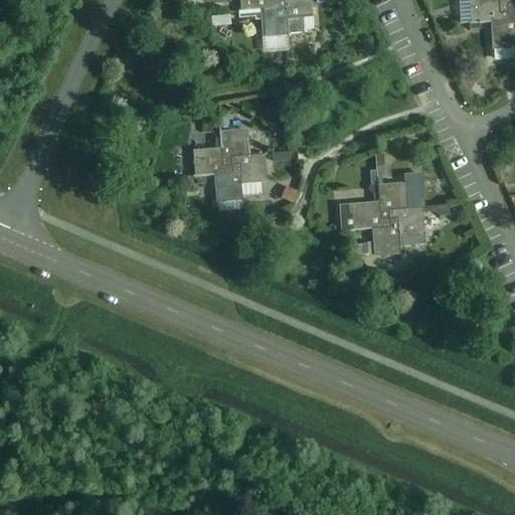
[(239,0),(240,13),(253,12),(260,11),(277,10),(276,1),(267,2),(267,0),(239,0)]
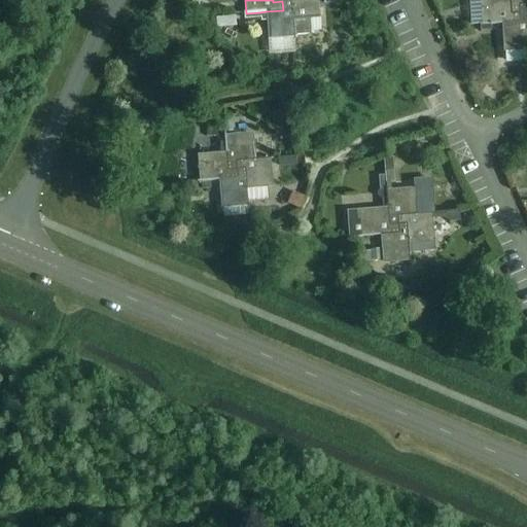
[(282,0),(282,1),(290,1),(292,20),(317,18),(315,0),(282,0)]
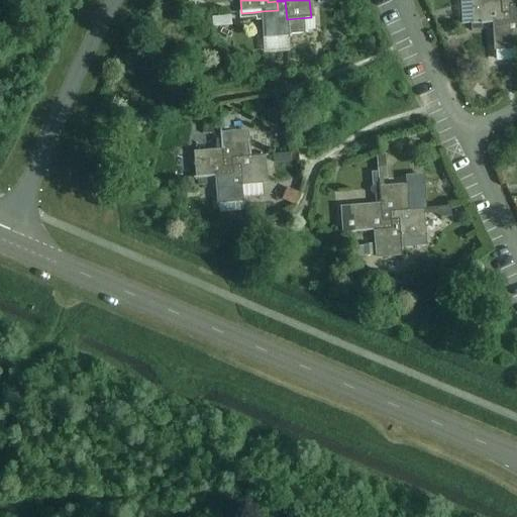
[(498,0),(474,0),(472,0),(474,25),(493,23),(509,22),(508,14),(500,14),(498,0)]
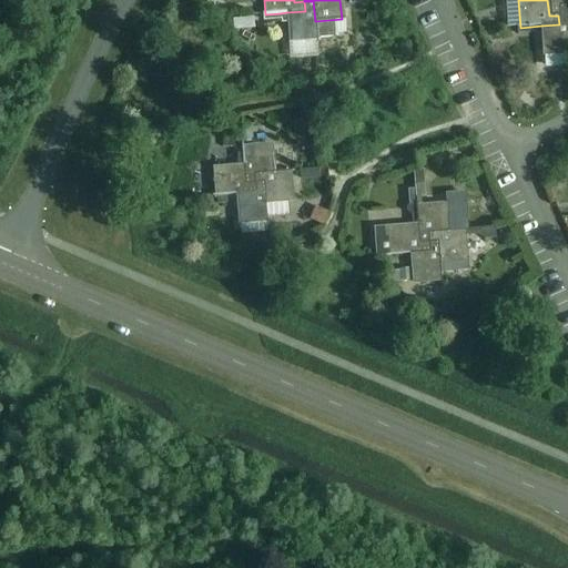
[(567,0),(547,0),(549,16),(558,16),(558,6),(567,4),(567,0)]
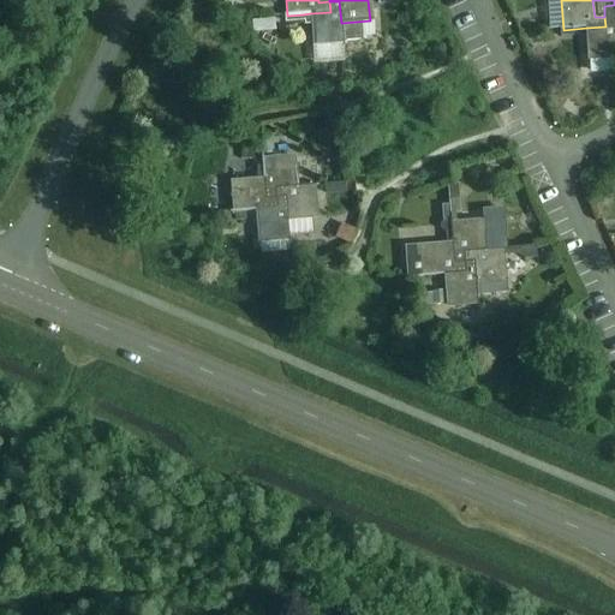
[(330,12),(310,13),(312,46),(342,42),(341,23),(339,1),(329,1),(330,12)]
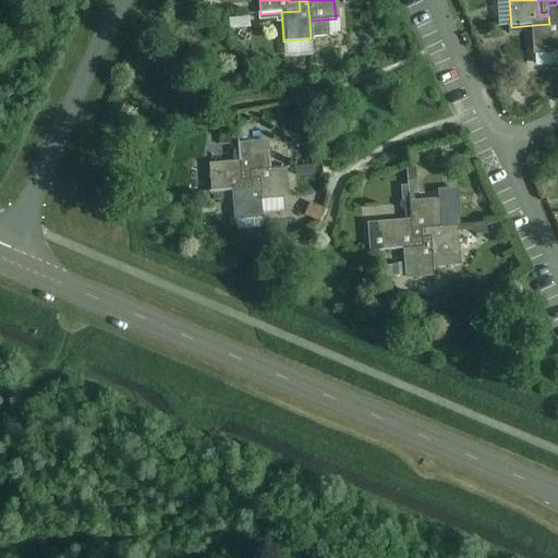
[(557,4),(548,5),(548,15),(557,14),(557,19),(557,4)]
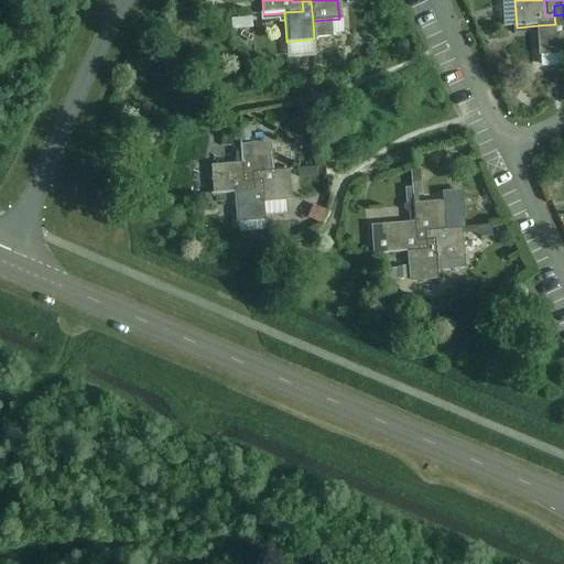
[(555,24),(538,25),(540,55),(563,53),(563,19),(563,14),(554,15),(555,24)]
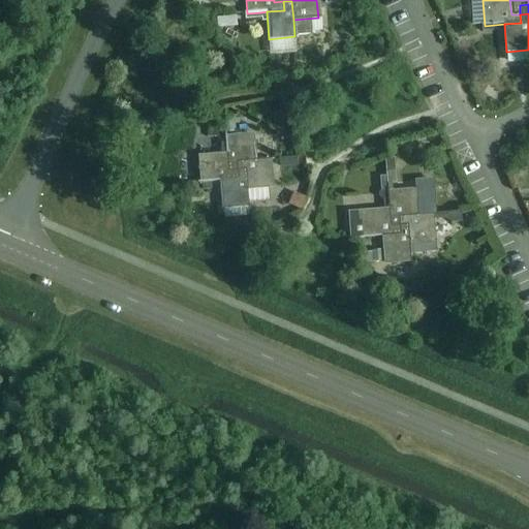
[(230,121),(223,122),(224,133),(231,132),(230,121)]
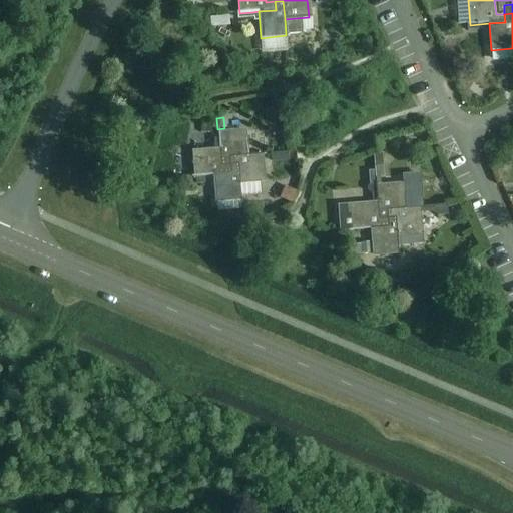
[(244,131),(217,133),(219,150),(220,166),(228,165),(228,156),(246,155),(244,131)]
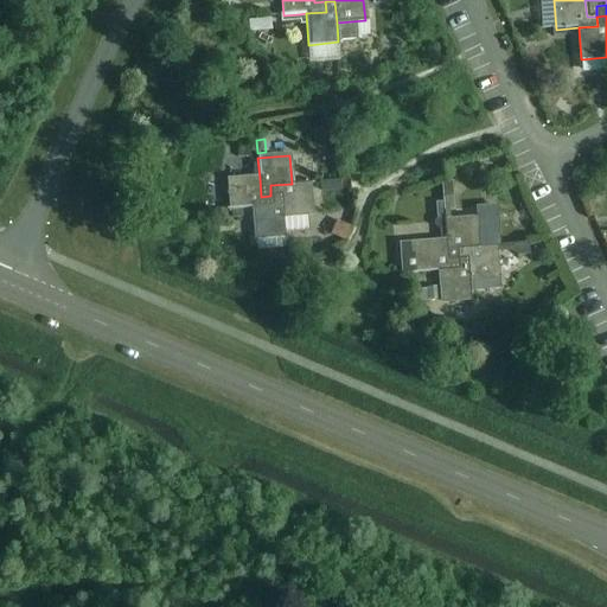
[(260,178),(228,180),(231,209),(253,208),(272,205),(270,196),(261,197),(260,178)]
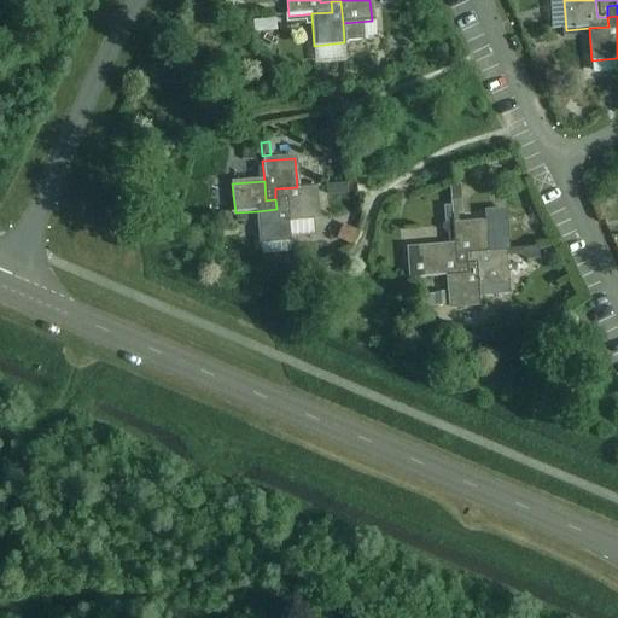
[(297,187),(275,188),(275,199),(285,198),(287,221),(318,217),(315,190),(316,190),(316,185),(315,186),(297,187)]
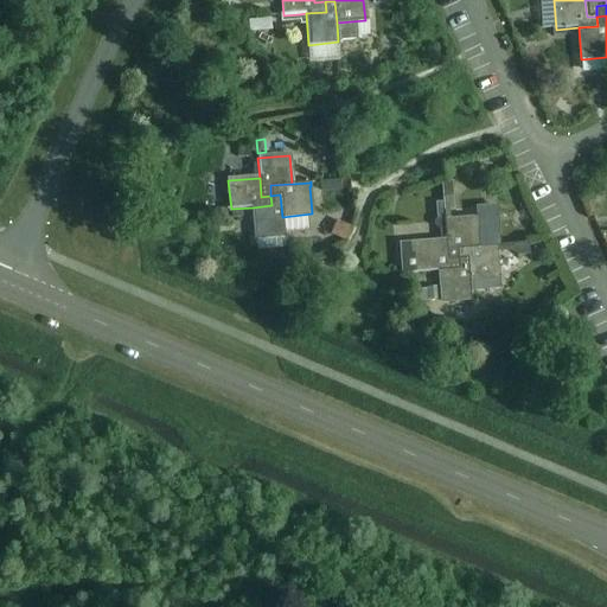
[(449,181),(440,181),(442,202),(443,210),(453,209),(449,181)]
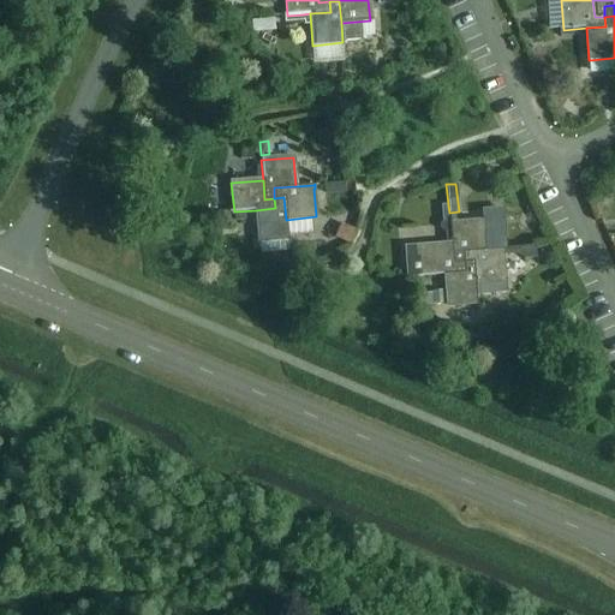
[(275,208),(256,210),(258,242),(287,239),(286,220),(284,197),(274,198),(275,208)]
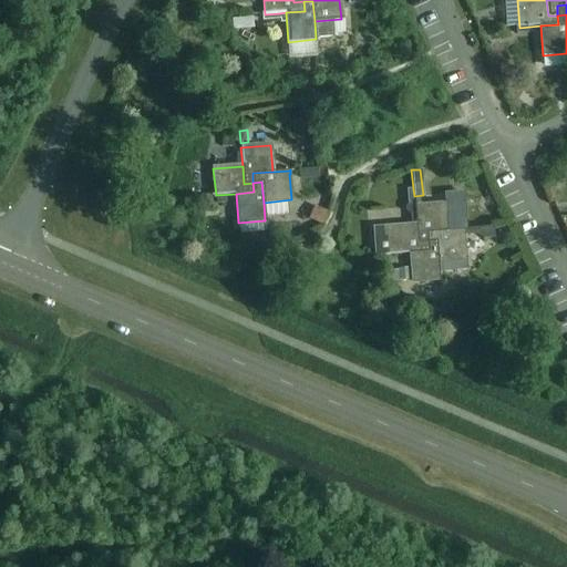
[(388,237),(374,238),(375,255),(409,253),(428,250),(426,241),(418,241),(414,204),(414,203),(411,203),(409,206),(409,209),(411,213),(412,225),(387,227),(388,237)]
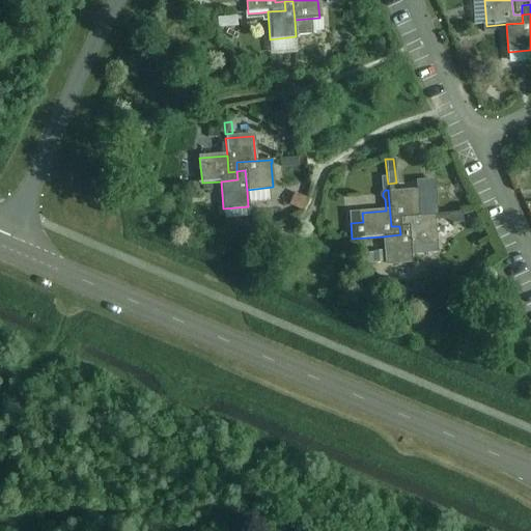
[(291,191),(287,202),(300,207),(304,196),(291,191)]
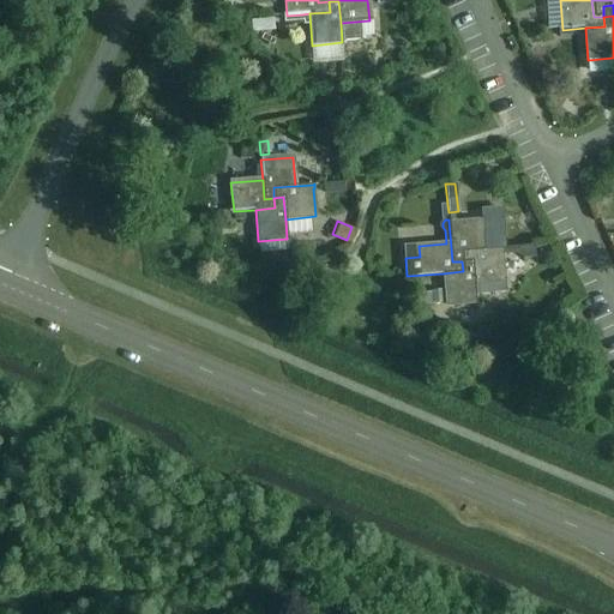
[(452,221),(449,221),(452,262),(462,262),(462,251),(492,248),(491,232),(481,232),(481,221),(453,223),(452,221)]
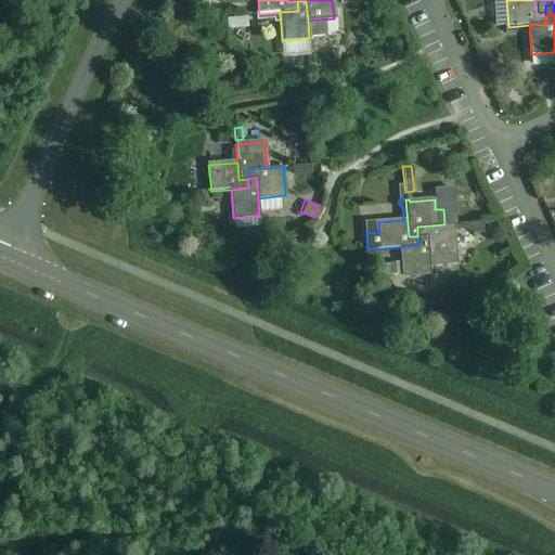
[(481,221),(470,222),(472,233),(482,232),(481,221)]
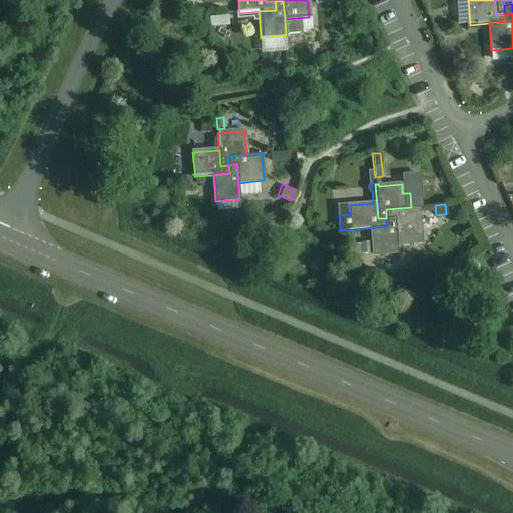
[(225,218),(250,217),(250,206),(224,207),(225,218)]
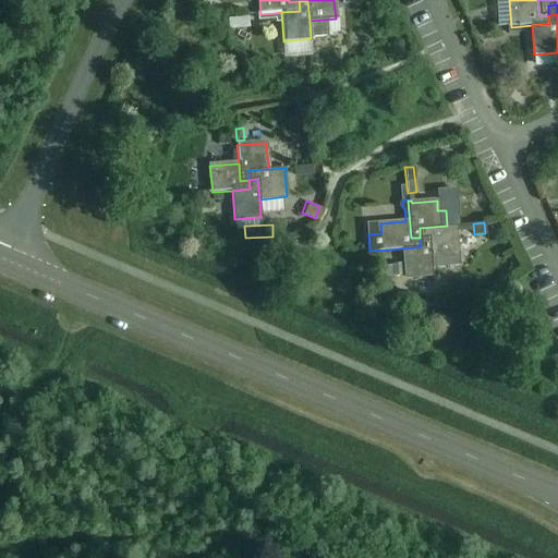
[(421,246),(402,249),(404,278),(432,275),(431,265),(458,263),(455,225),(447,226),(420,228),(420,238),(421,246)]
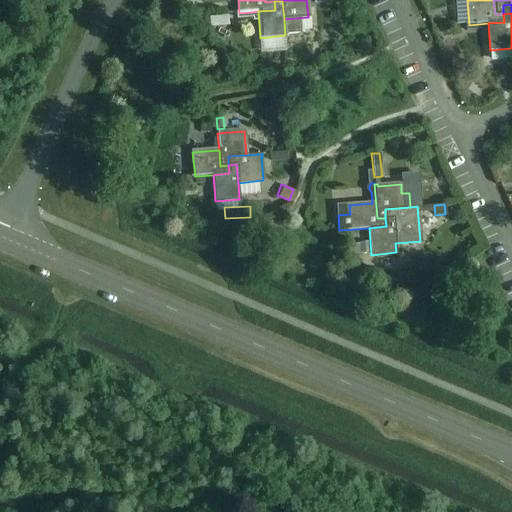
[(367,240),(358,241),(359,253),(369,252),(367,240)]
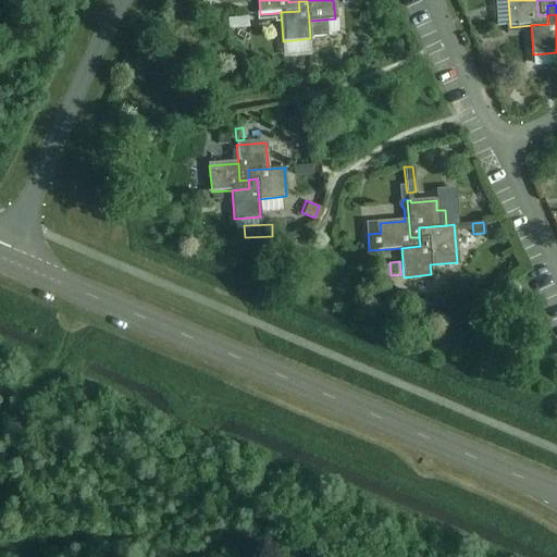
All buildings are outlined.
